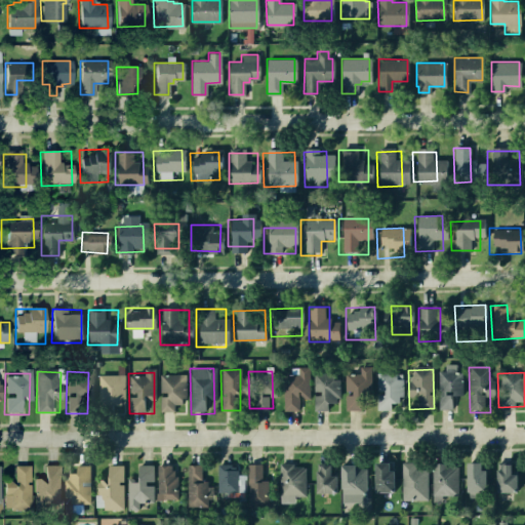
[(375,374),(400,373),(401,409),(376,410),(375,374)]
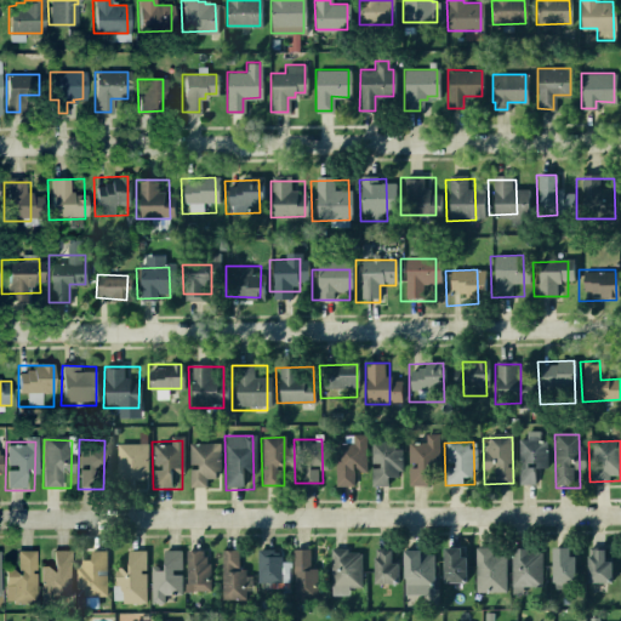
[(518,443),(519,486),(546,485),(545,442),(518,443)]
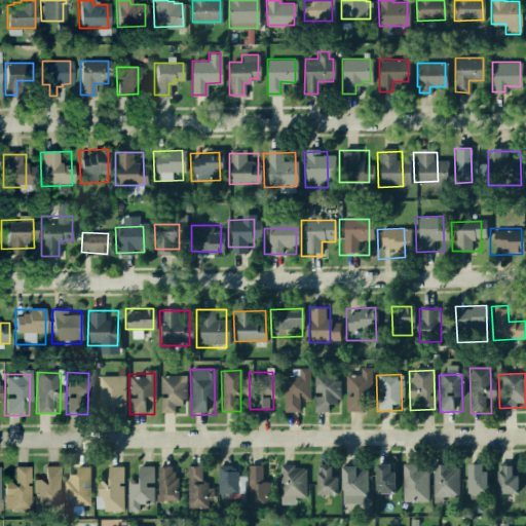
[(98,375),(122,375),(122,415),(98,414),(98,375)]
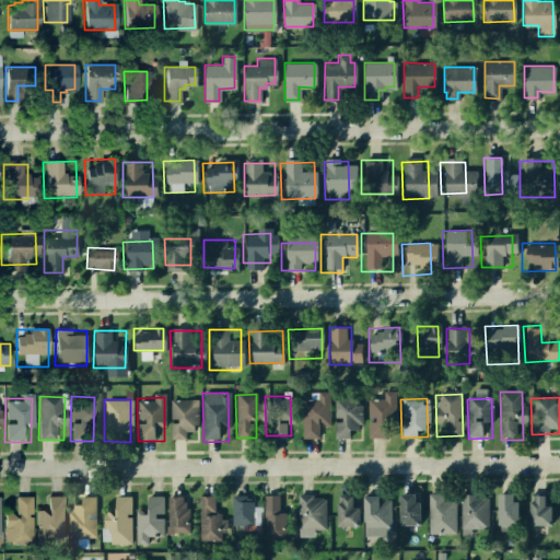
[(299,400),(299,440),(321,440),(321,399),(299,400)]
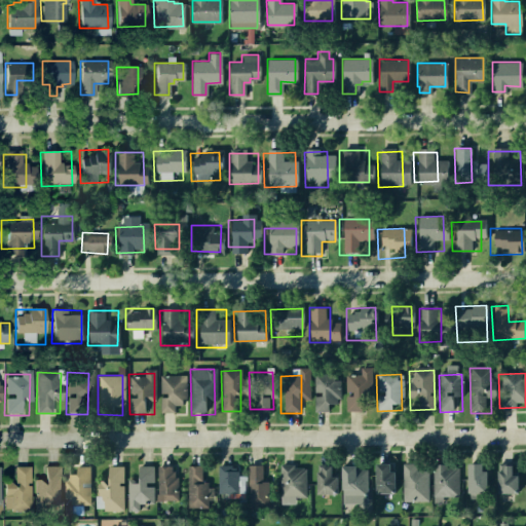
[(158,376),(183,376),(183,412),(159,412),(158,376)]
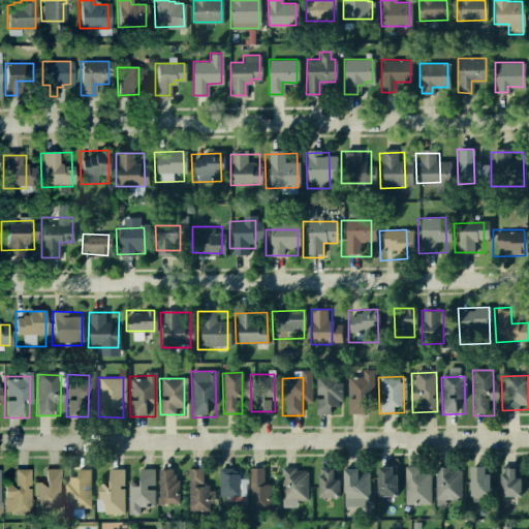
[(346,378),(347,414),(365,413),(364,378),(346,378)]
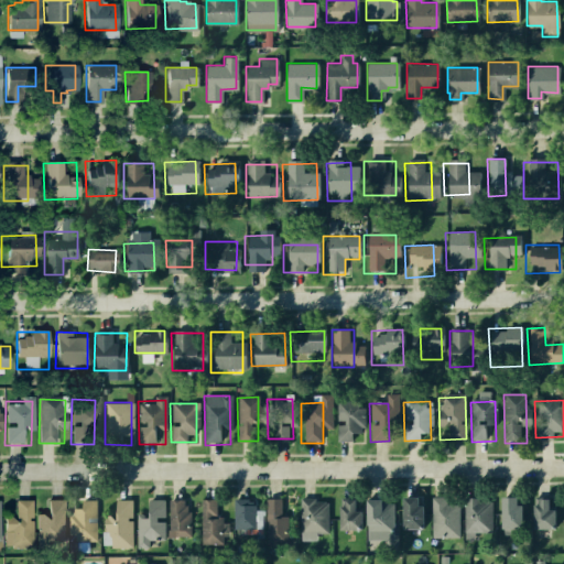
[(335,405),(336,442),(362,442),(361,404),(335,405)]
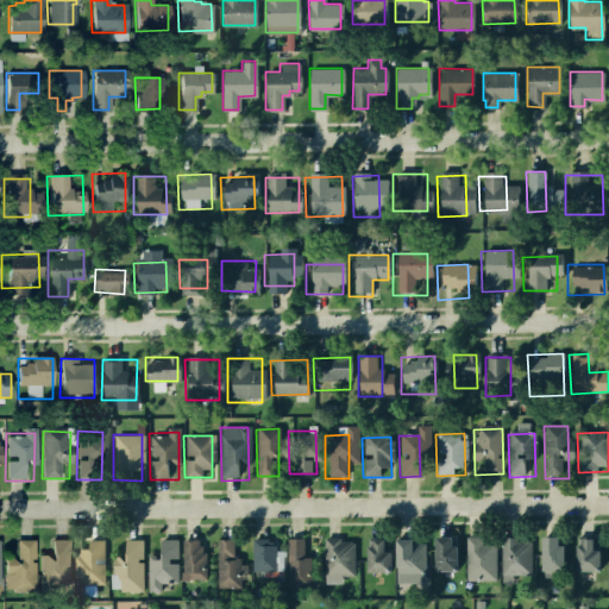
[(539,538),(540,575),(562,575),(560,537),(539,538)]
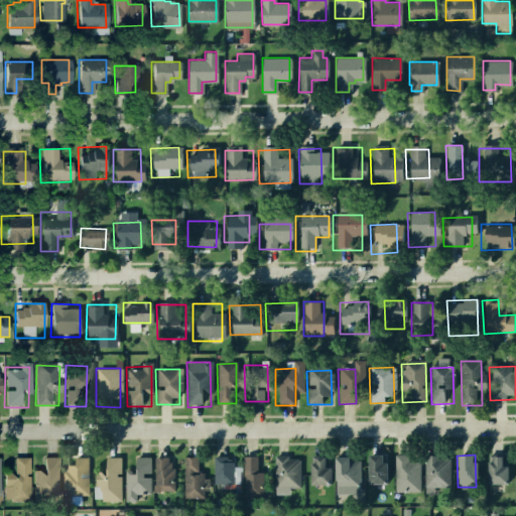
[(120,456),(121,502),(101,502),(100,457),(120,456)]
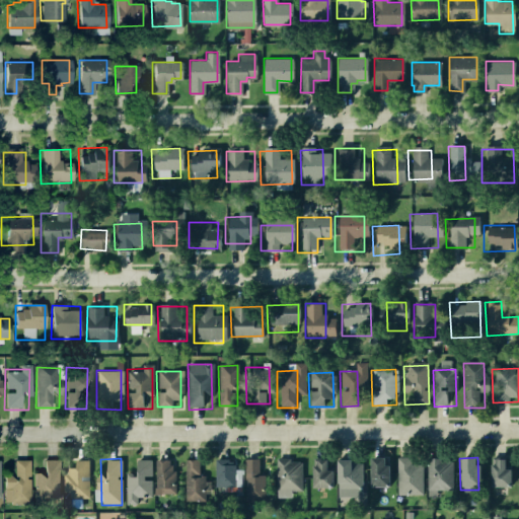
[(369,459),(386,458),(387,489),(370,489),(369,459)]
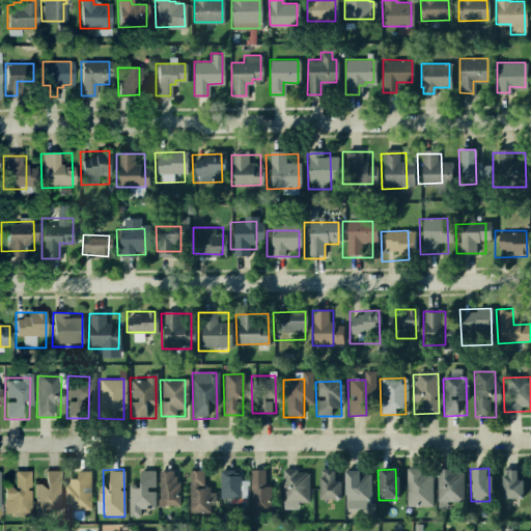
[(500,469),(500,498),(522,498),(521,469),(500,469)]
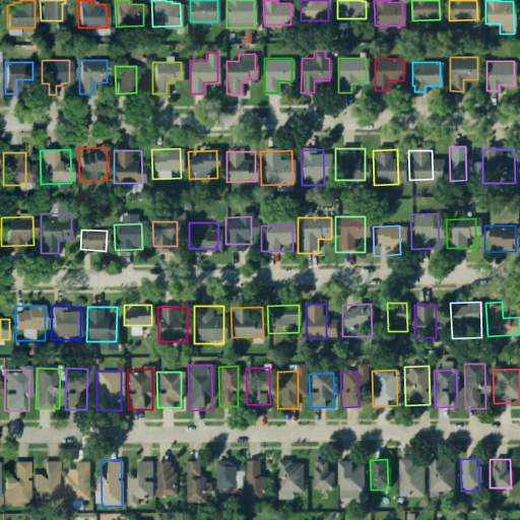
[(150,460),(150,504),(127,503),(128,460),(150,460)]
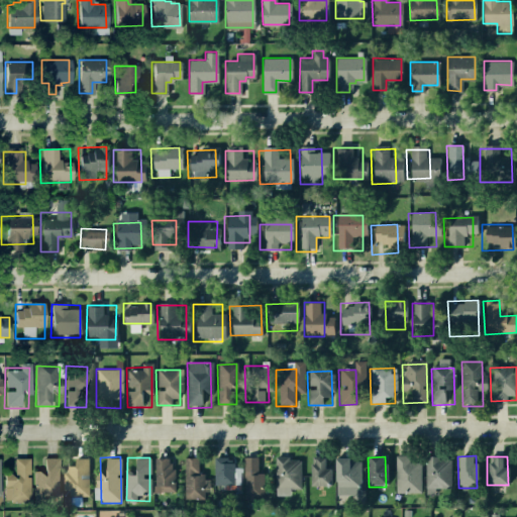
[(185,457),(199,457),(200,504),(186,504),(185,457)]
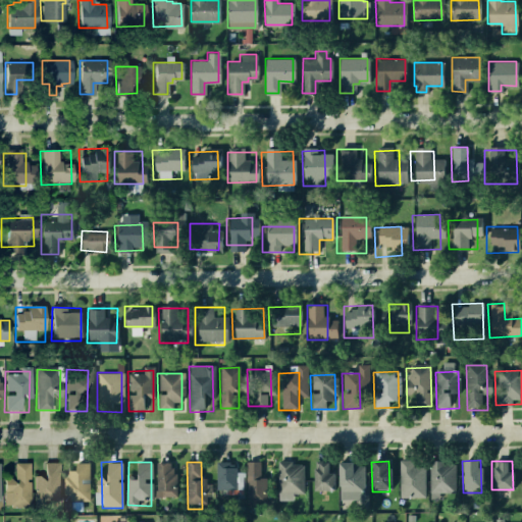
[(245,462),(245,504),(262,504),(262,462),(245,462)]
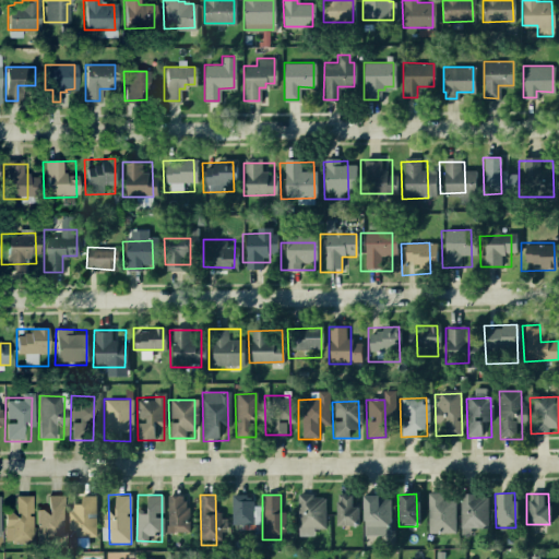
[(360,495),(390,495),(391,544),(360,545),(360,495)]
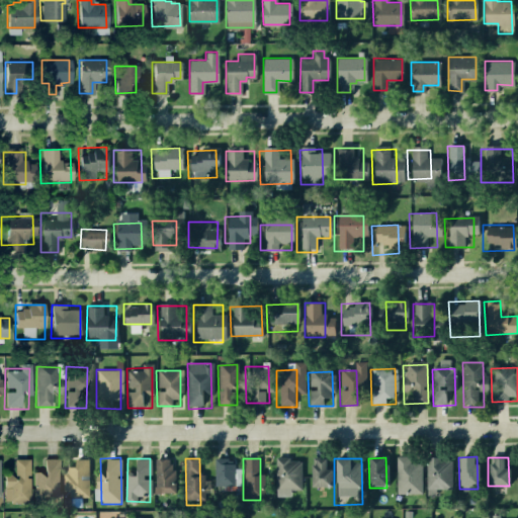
[(396,458),(421,458),(420,499),(395,499),(396,458)]
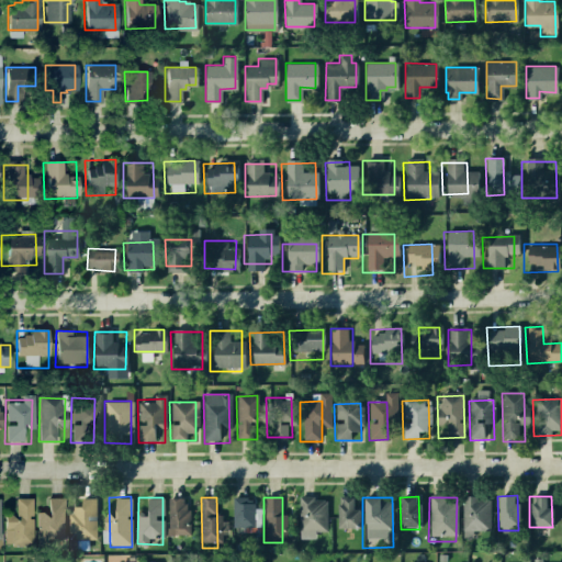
[(4,498),(29,498),(29,547),(4,547),(4,498)]
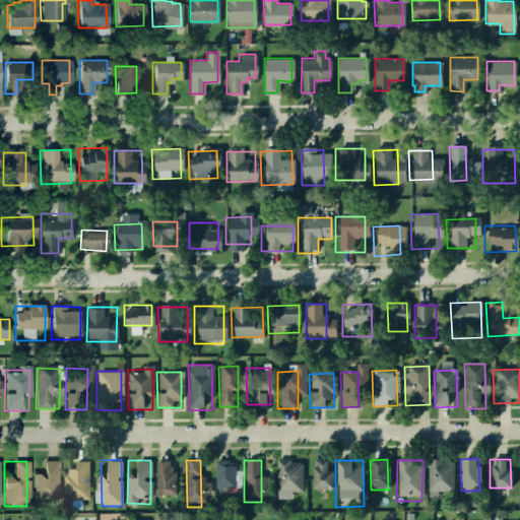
[(33,462),(56,461),(57,503),(34,503),(33,462)]
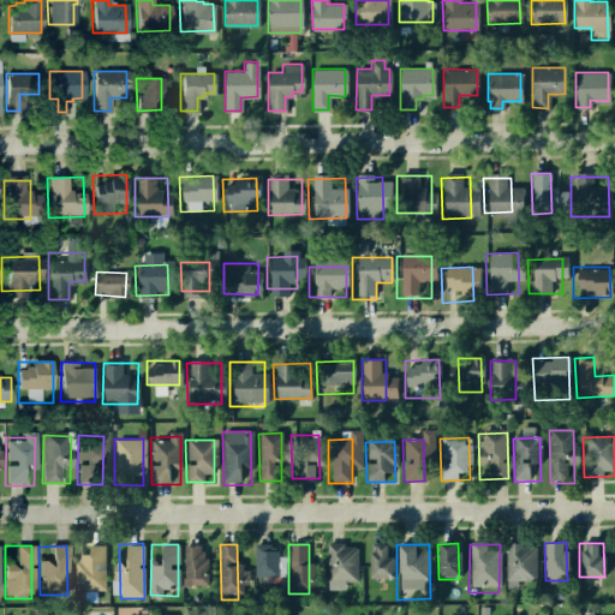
[(183,545),(184,587),(208,587),(207,545),(183,545)]
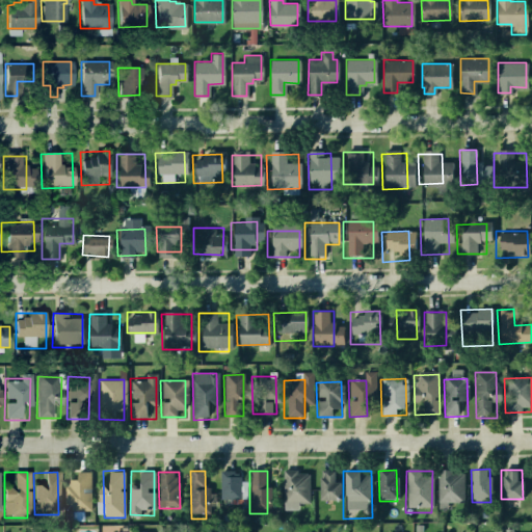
[(439,472),(437,511),(463,511),(463,472),(439,472)]
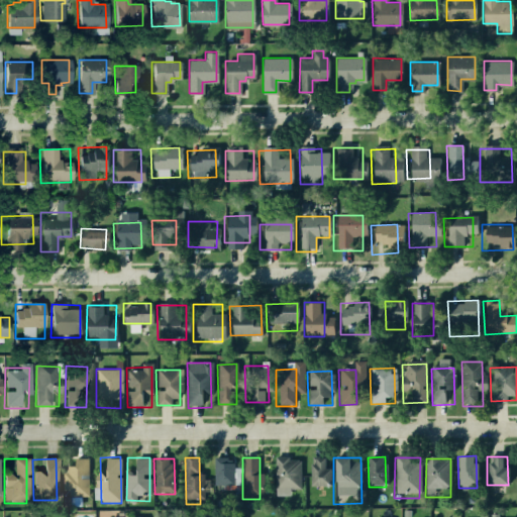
[(64,459),(92,459),(91,500),(63,500),(64,459)]
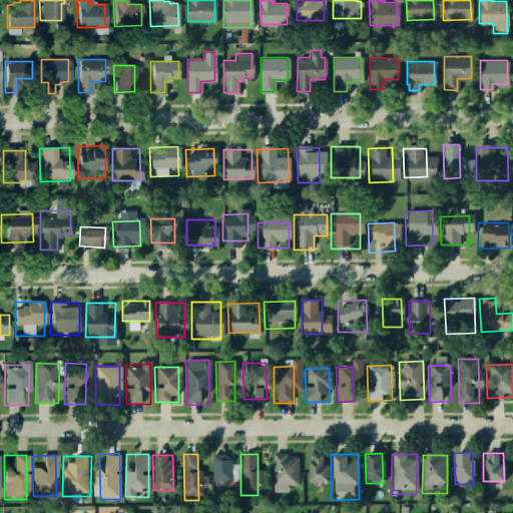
[(307,456),(307,483),(326,482),(326,456),(307,456)]
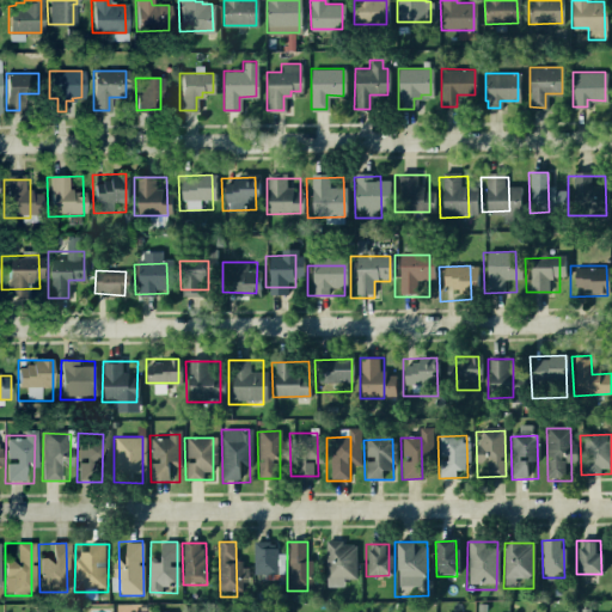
[(255,545),(279,546),(276,591),(252,589),(255,545)]
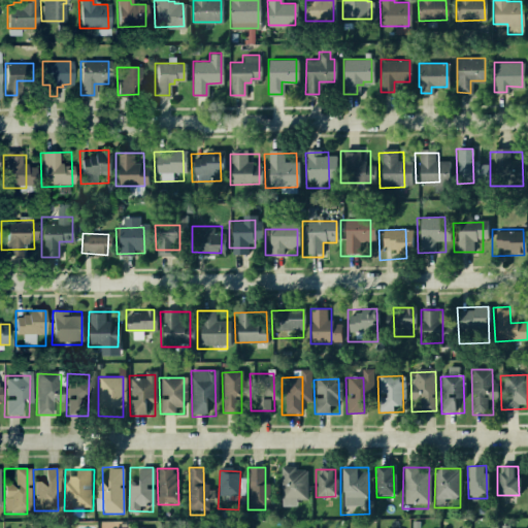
[(282,471),(304,471),(304,506),(281,505),(282,471)]
